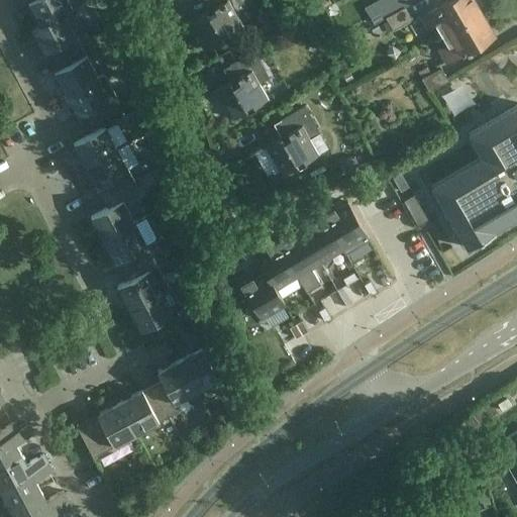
[(73,8),(68,0),(31,0),(28,2),(40,24),(64,12),(64,13),(73,8)]
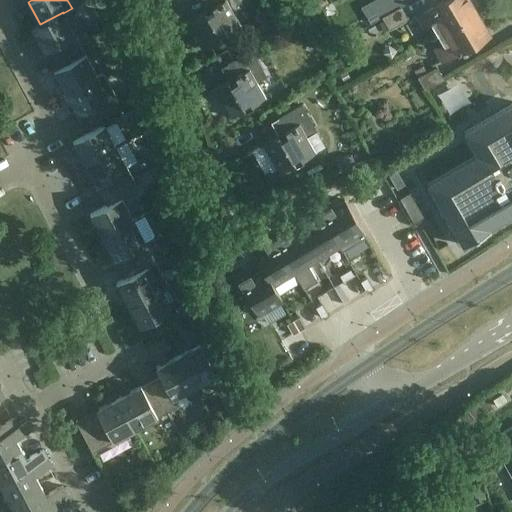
[(243,8),(238,0),(207,0),(212,7),(180,24),(180,25),(191,19),(207,48),(242,28),(233,13),(243,8)]
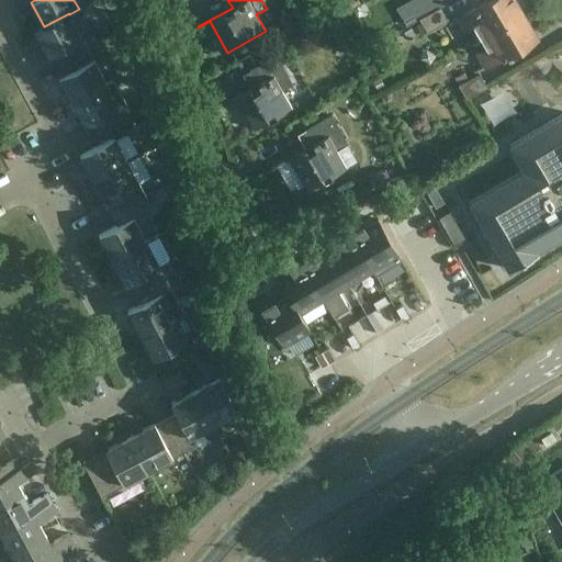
[(428,0),(416,8),(423,19),(440,8),(445,6),(440,0),(428,0)]
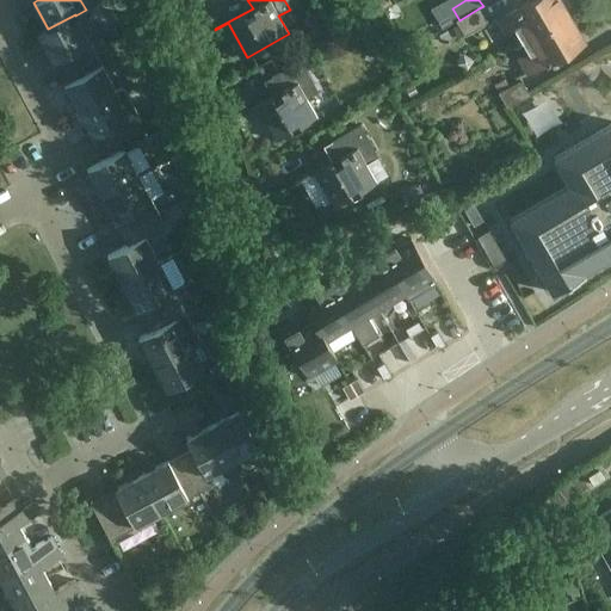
[(560,0),(530,0),(495,20),(504,34),(514,28),(523,41),(568,13),(560,0)]
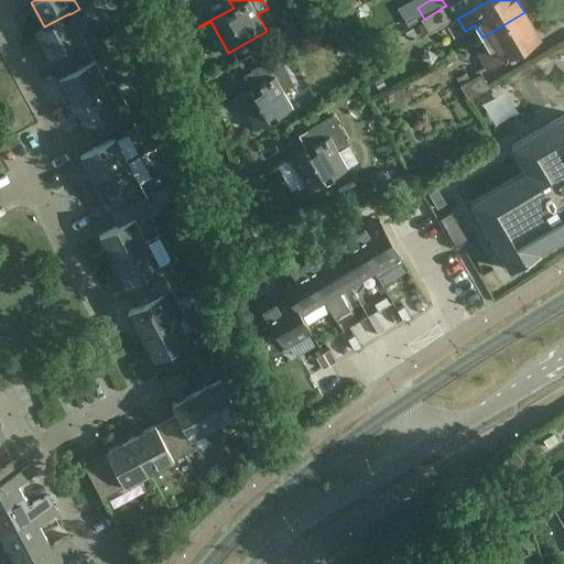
[(442,8),(424,19),(422,20),(430,32),(449,21),(442,8)]
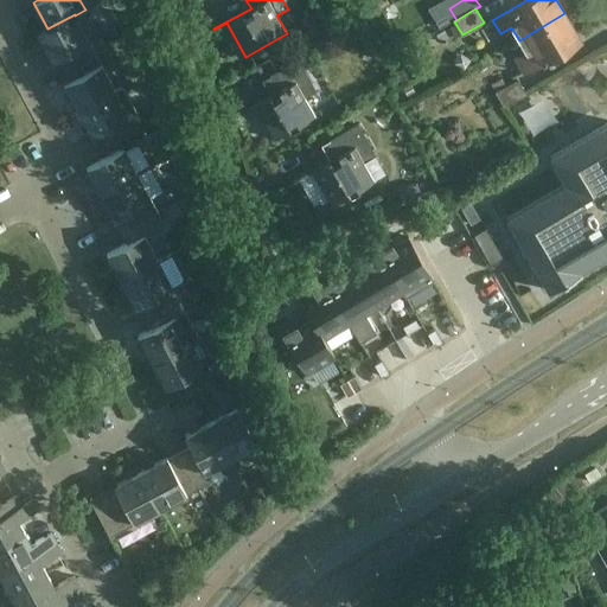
[(75,16),(75,14),(48,29),(37,34),(52,62),(57,58),(63,70),(95,52),(106,48),(85,10),(75,16)]
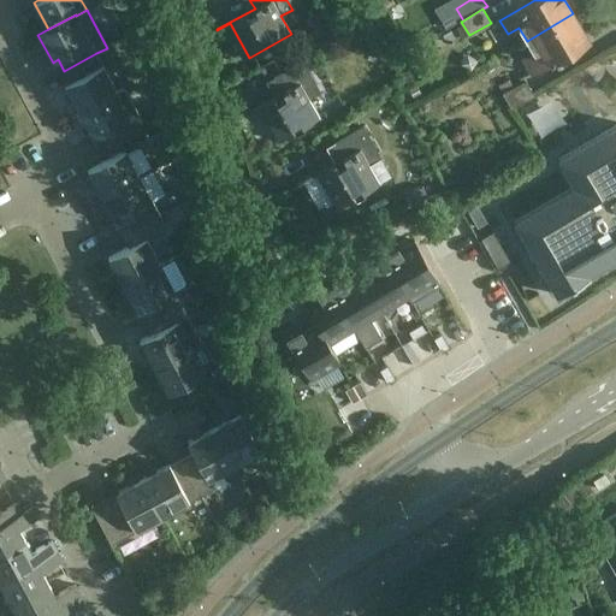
[(588,40),(573,13),(527,41),(534,54),(523,60),(532,73),(568,52),(588,40)]
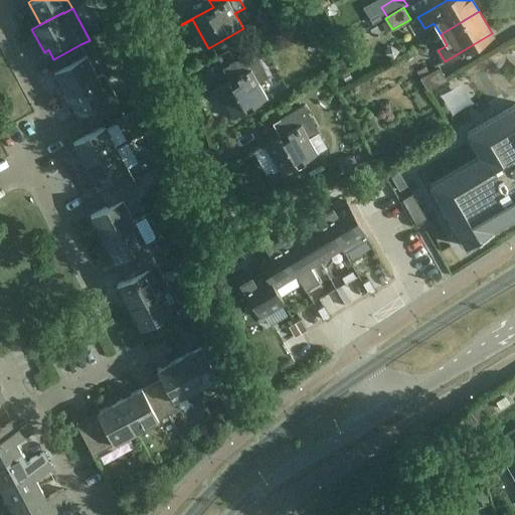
[(98,76),(80,44),(53,59),(58,68),(54,70),(66,94),(104,73),(98,76)]
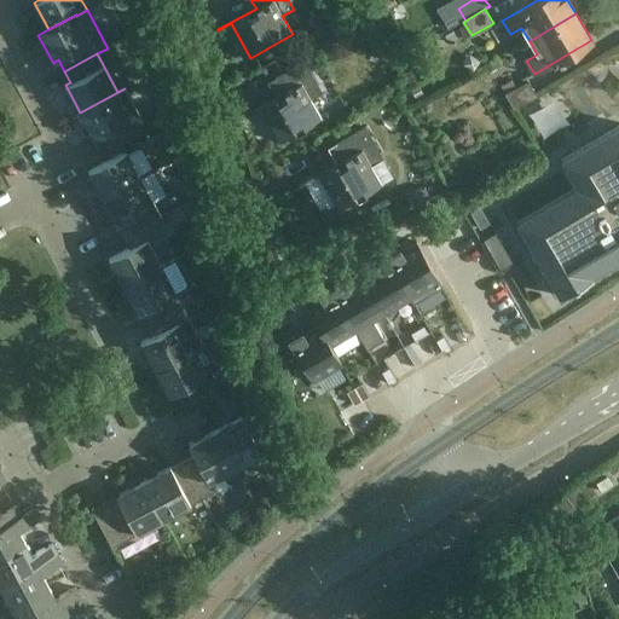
[(317,85),(304,62),(276,76),(284,92),(246,114),(246,115),(259,108),(278,142),(320,117),(306,91),(317,85)]
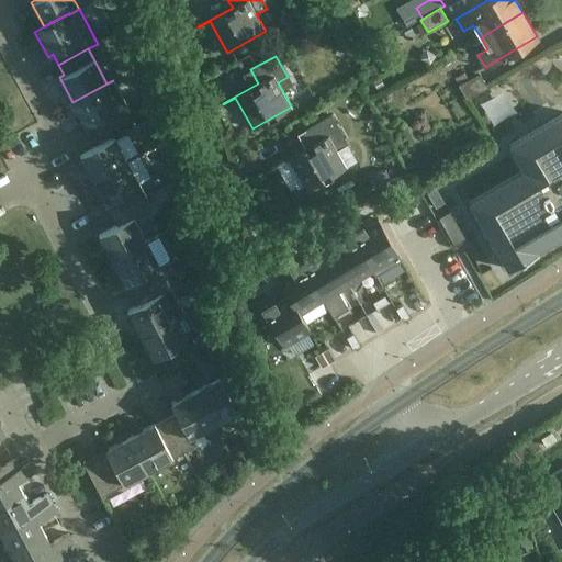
[(487,88),(480,75),(460,87),(468,99),(487,88)]
